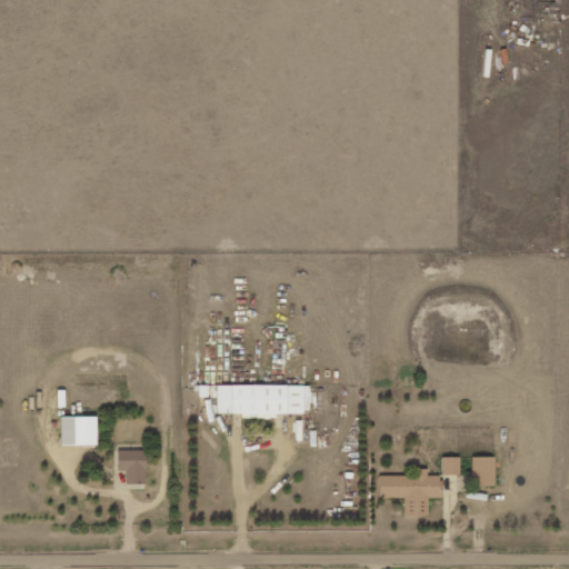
[(217,413),(241,413),(241,418),(278,418),(278,412),(310,413),(310,386),(218,385),(217,413)]
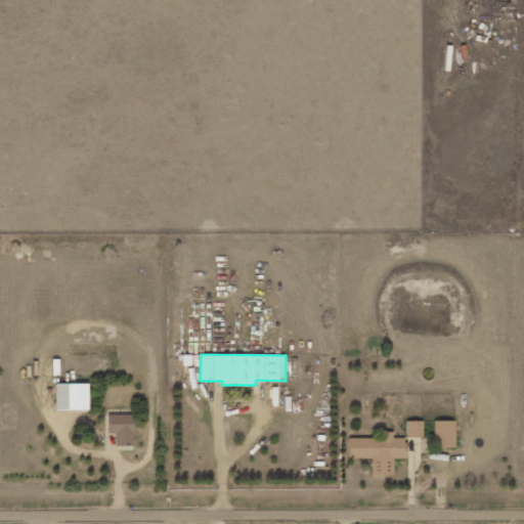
[(90,410),(90,383),(56,384),(57,411),(90,410)]
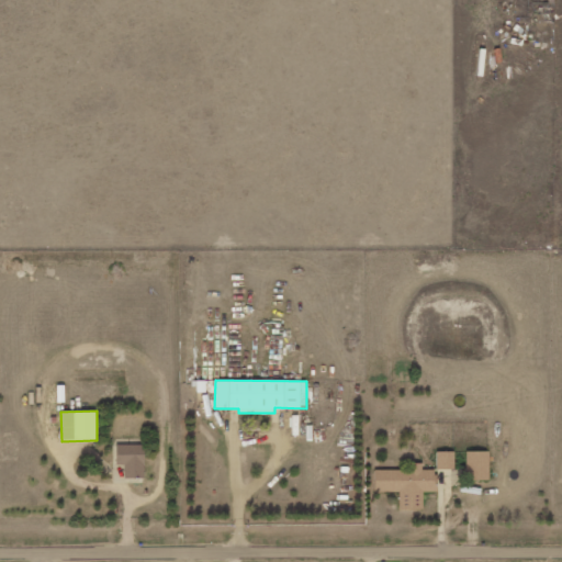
[(116,446),(116,465),(124,464),(125,479),(145,479),(145,445),(116,446)]
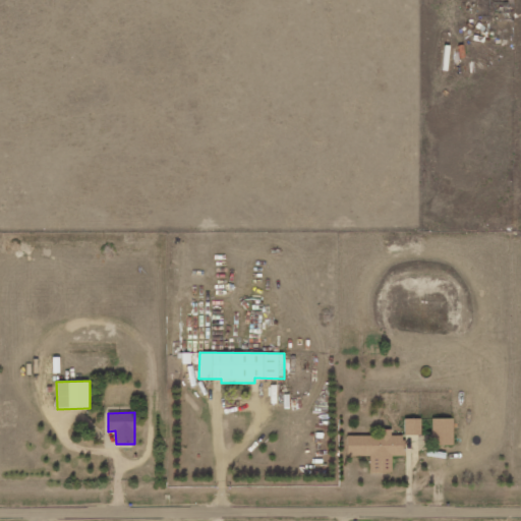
[(405,435),(421,435),(421,418),(405,418),(405,435)]
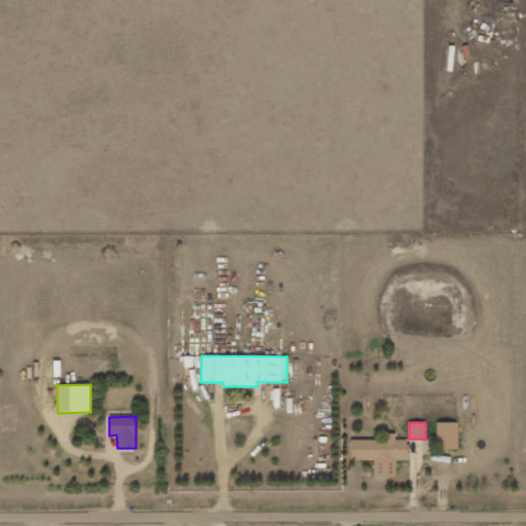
[(458,422),(437,422),(437,449),(458,449),(458,422)]
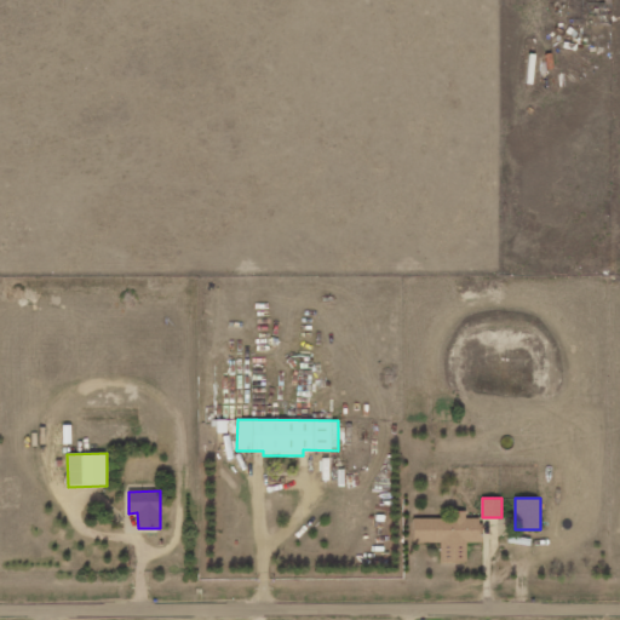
[(413,518),(413,543),(441,543),(441,563),(468,563),(466,543),(482,543),(481,518),(466,518),(466,511),(453,511),(453,518),(413,518)]
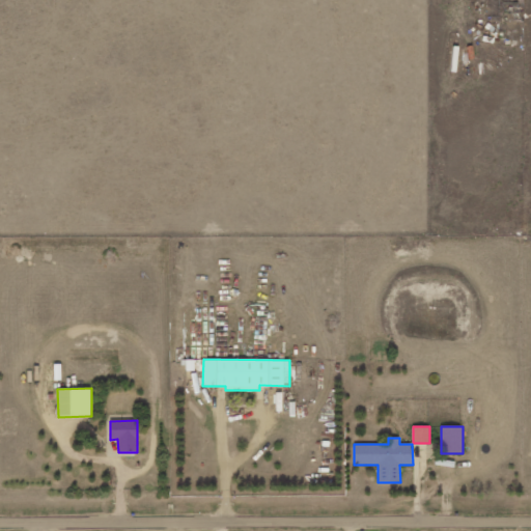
All buildings are outlined.
